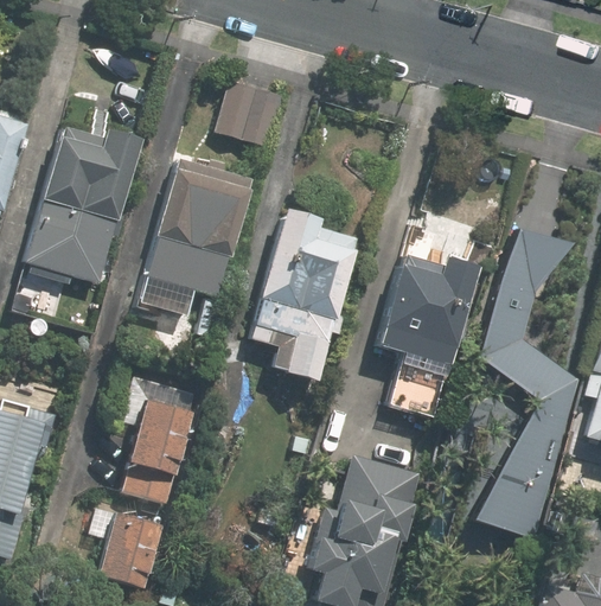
[(231,80),(216,132),(274,147),(288,96),(231,80)]
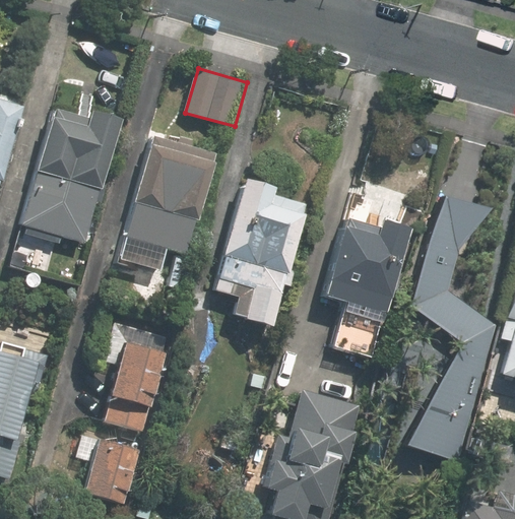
[(0,184),(1,180),(3,181),(23,106),(0,100),(0,184)]
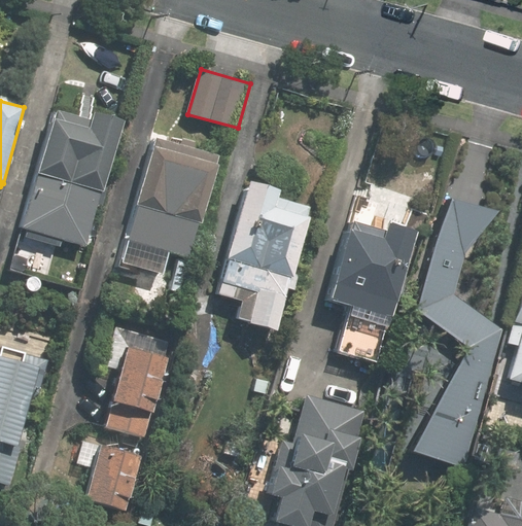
[(62,247),(64,240),(87,246),(124,119),(92,110),(90,119),(56,109),(53,119),(51,118),(36,173),(38,173),(23,228),(28,229),(26,237),(62,247)]
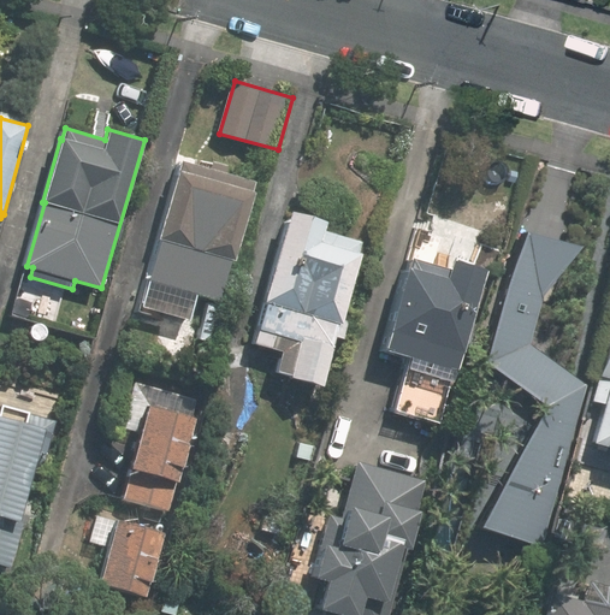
[(256,182),(226,173),(229,165),(185,153),(183,161),(182,161),(178,171),(177,171),(158,240),(161,241),(150,278),(149,278),(141,307),(193,320),(200,294),(223,300),(234,260),(237,261),(255,193),(254,191),(256,182)]
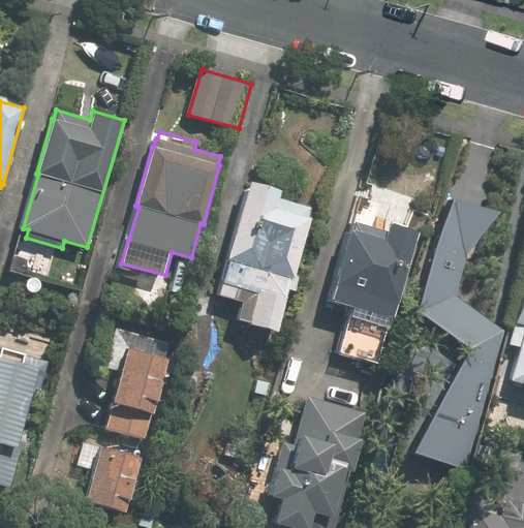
[(228,259),(219,296),(242,302),(237,318),(249,322),(278,331),(293,278),(295,279),(312,216),(309,216),(311,208),(282,199),(280,208),(276,207),(281,189),(248,180),(226,259),(228,259)]
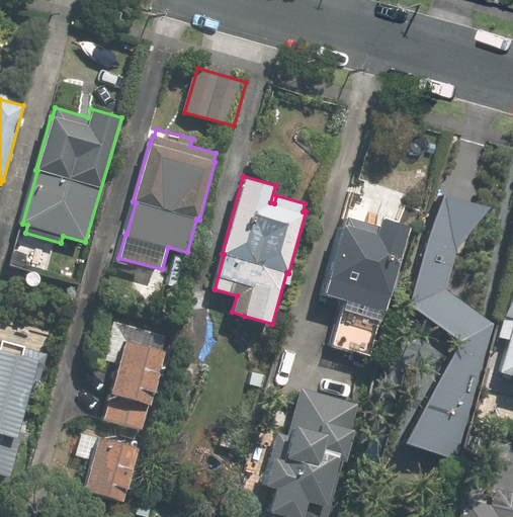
[(457,458),(495,323),(447,288),(458,249),(487,207),(440,194),(411,305),(461,342),(402,442),(457,458)]
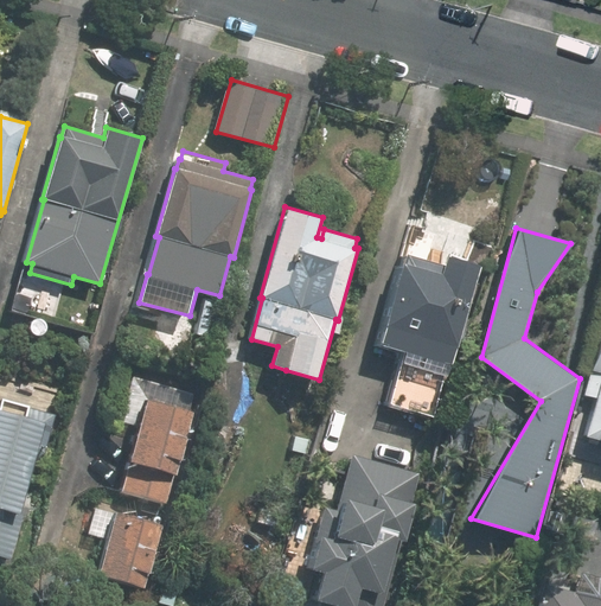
[(447,255),(445,265),(404,253),(378,344),(453,365),(481,265),(447,255)]
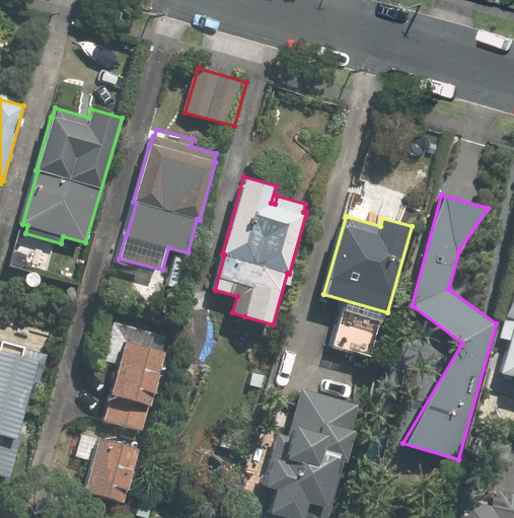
[(513,288),(500,337),(502,338),(499,346),(508,349),(501,373),(513,376),(513,288)]
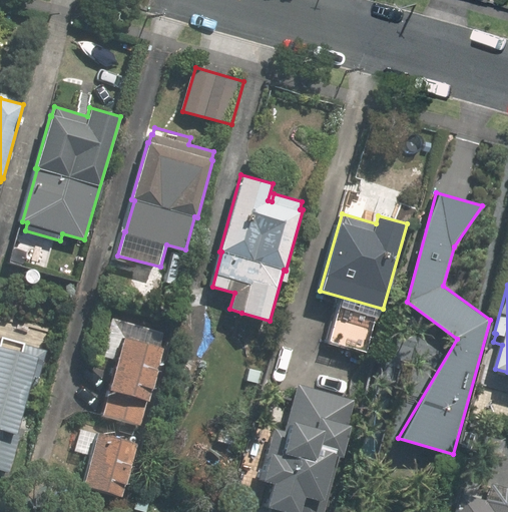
[(163,348),(123,337),(103,414),(143,425),(163,348)]
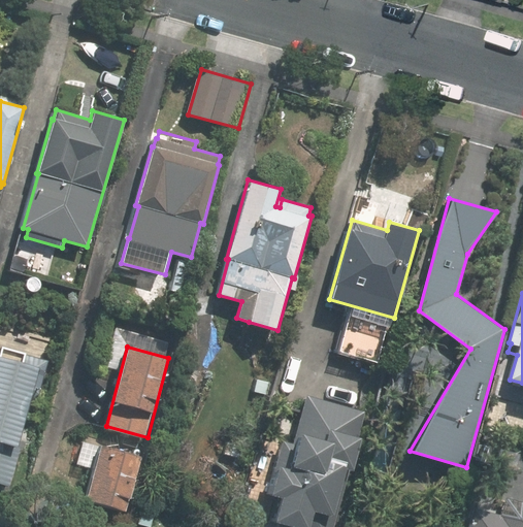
[(0,482),(11,485),(22,448),(17,447),(38,366),(0,356),(0,482)]
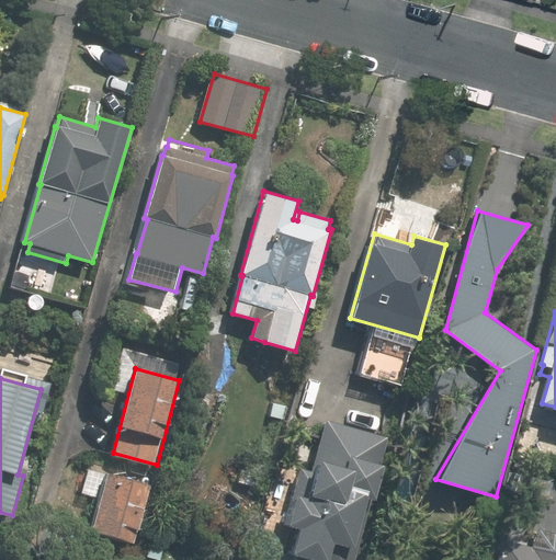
[(366,499),(374,501),(390,436),(328,420),(314,471),(302,468),(286,526),(296,529),(295,534),(296,535),(291,555),(297,557),(295,559),(356,559),(360,550),(353,548),(366,499)]
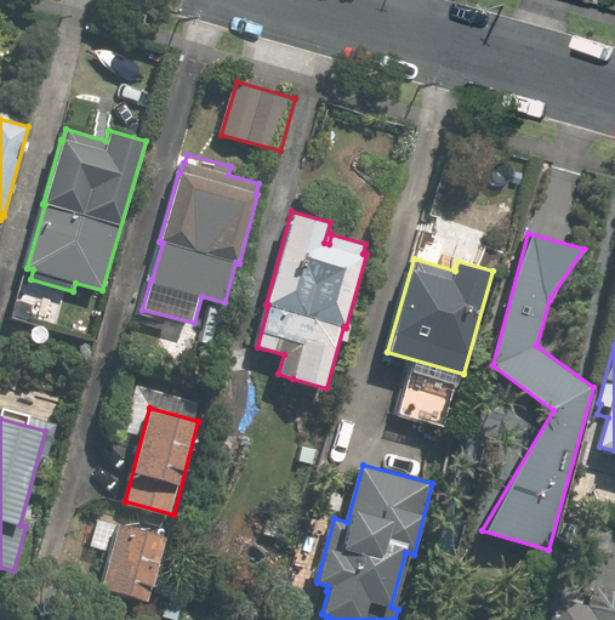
[(168,536),(119,521),(101,587),(147,602),(168,536)]
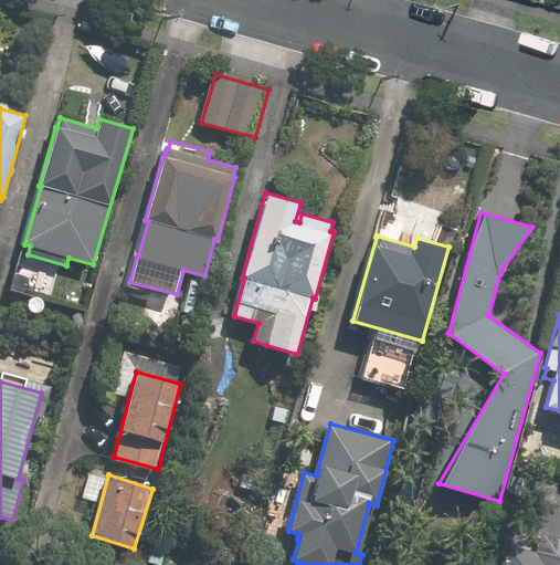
[(558,557),(510,544),(504,564),(559,564),(559,553),(558,557)]
